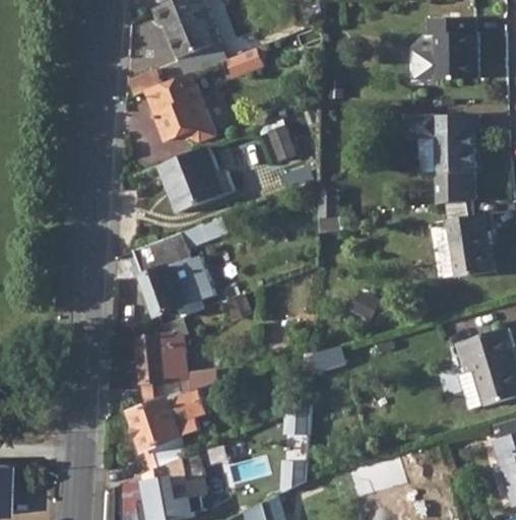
[(204,0),(173,0),(152,8),(159,26),(165,24),(178,60),(220,42),(204,0)]
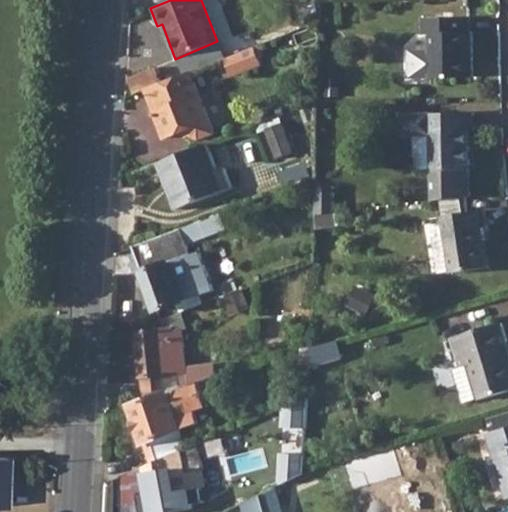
[(465,17),(419,18),(420,33),(427,33),(428,79),(471,77),(470,31),(465,31),(465,17)]
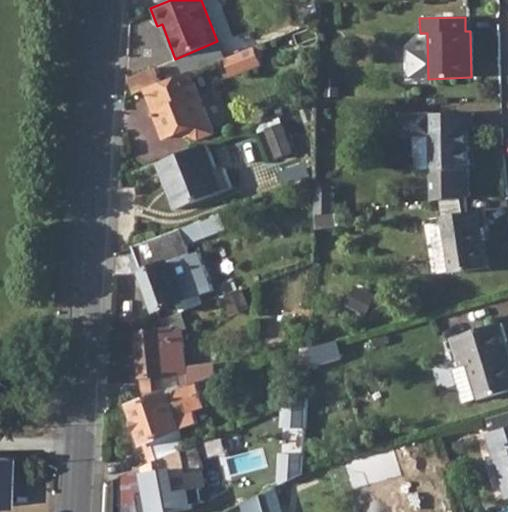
[(217,41),(175,59),(181,73),(223,57),(217,41)]
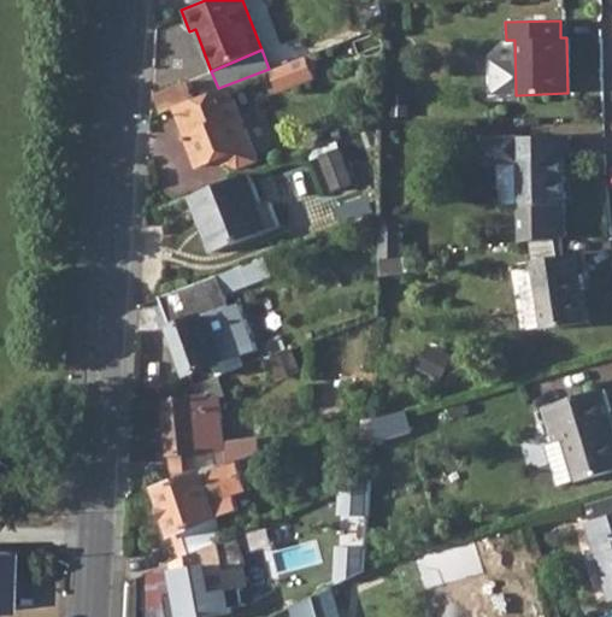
[(302,56),(286,62),(292,75),(309,68),(302,56)]
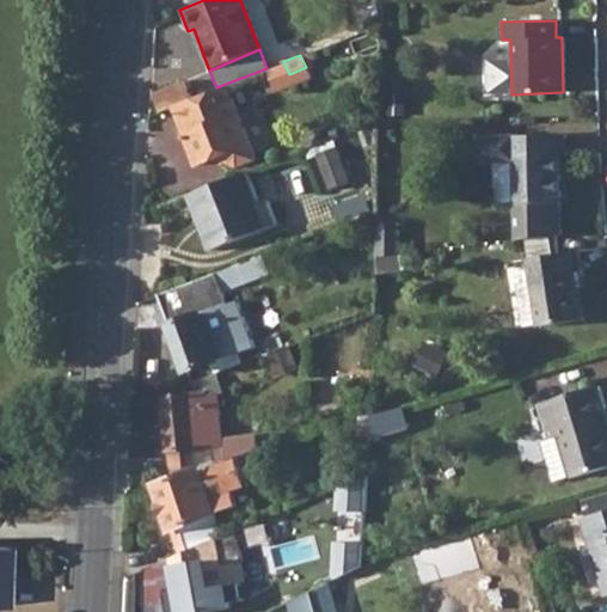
[(283,61),(267,68),(271,80),(289,74),(283,61)]
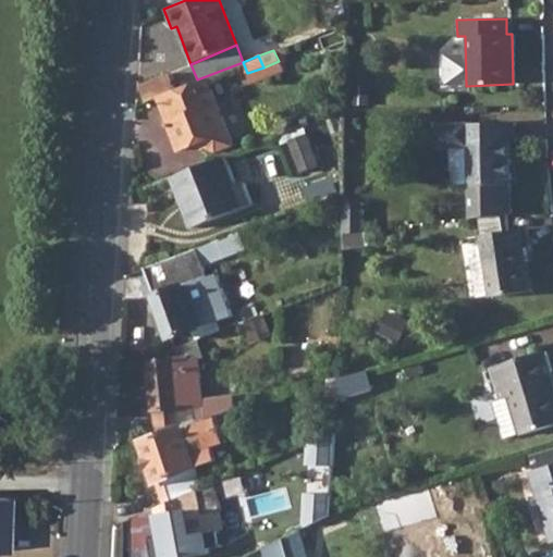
[(138,85),(144,100),(157,96),(171,90),(166,74),(138,85)]
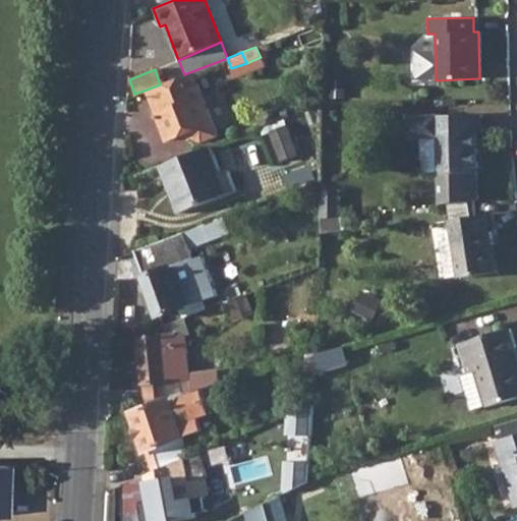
[(150,97),(183,83),(189,100),(199,97),(190,72),(160,84),(147,90),(150,97)]
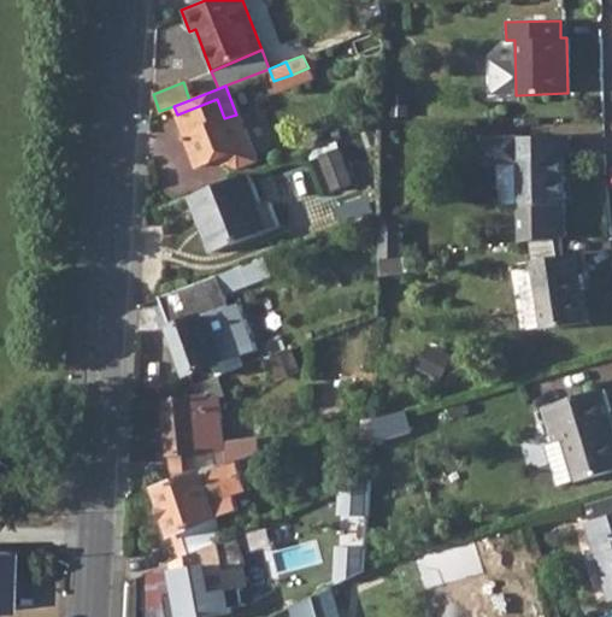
[(387,97),(386,116),(405,115),(406,97),(387,97)]
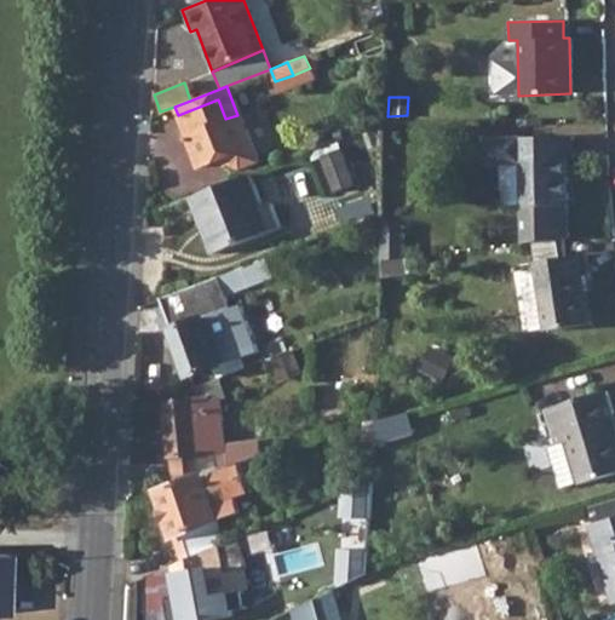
[(218,99),(178,115),(185,133),(183,135),(195,166),(226,154),(231,166),(237,167),(256,160),(237,115),(225,119),(218,99)]
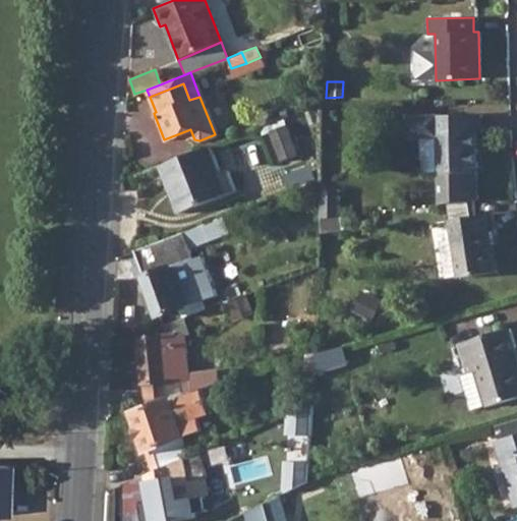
[(437,170),(438,204),(476,198),(474,132),(479,132),(478,114),(406,116),(406,135),(418,136),(420,171),(437,170)]
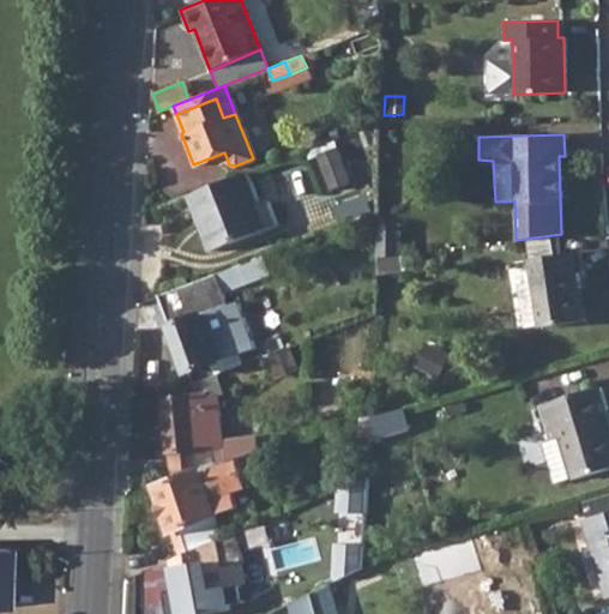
[(333,148),(317,154),(330,190),(348,182),(333,148)]
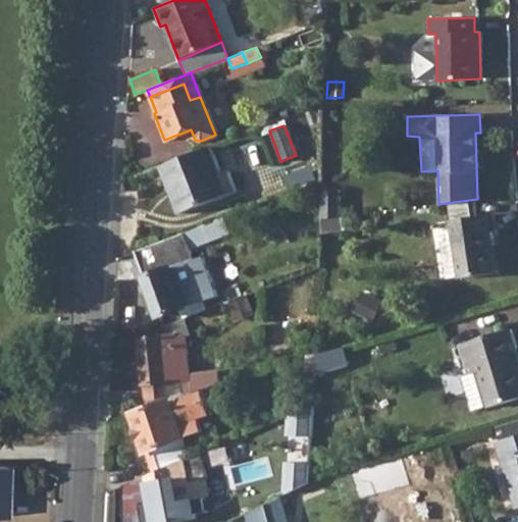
[(209,146),(156,166),(162,183),(165,183),(170,194),(167,195),(174,212),(232,189),(225,169),(218,172),(209,146)]
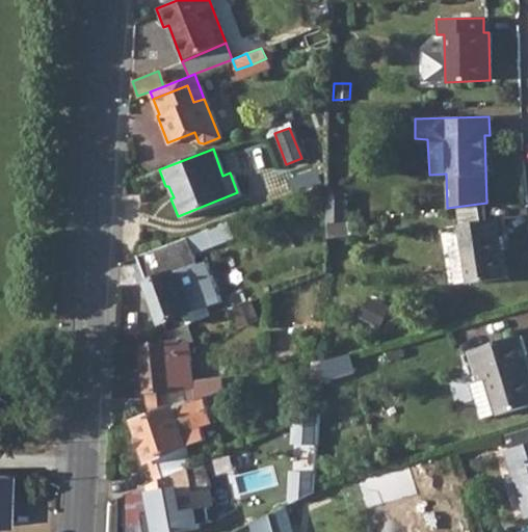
[(500,216),(457,223),(467,284),(506,276),(499,235),(503,235),(500,216)]
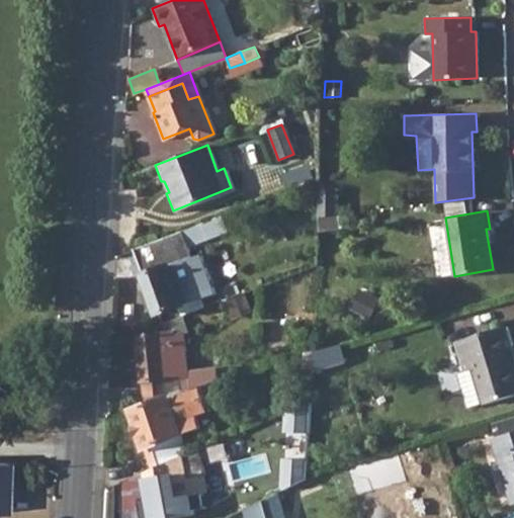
[(219,216),(133,248),(155,310),(177,301),(181,314),(204,306),(200,293),(209,289),(197,253),(189,256),(185,246),(225,232),(219,216)]
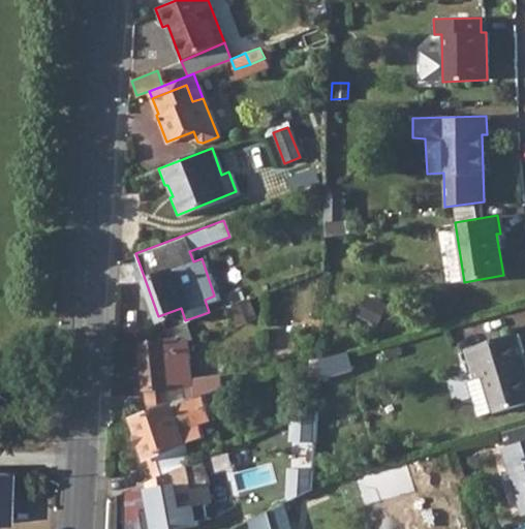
[(221,297),(224,307),(238,301),(235,290),(221,297)]
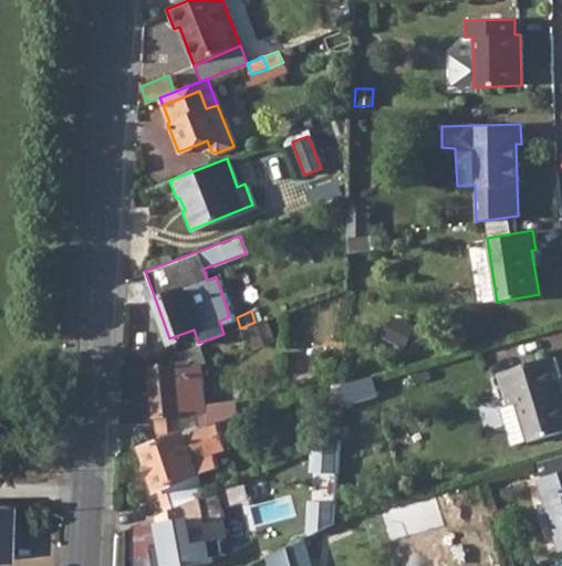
[(198,343),(146,364),(151,416),(153,415),(155,440),(214,421),(212,404),(201,406),(199,371),(190,371),(189,362),(203,360),(198,343)]
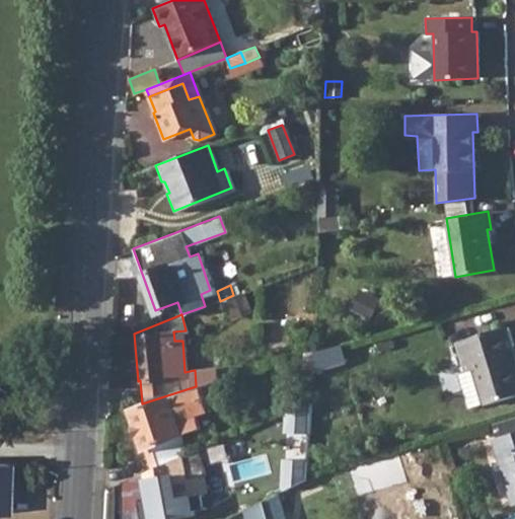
[(455,343),(464,372),(473,369),(484,404),(484,406),(514,396),(514,358),(506,327),(455,343)]
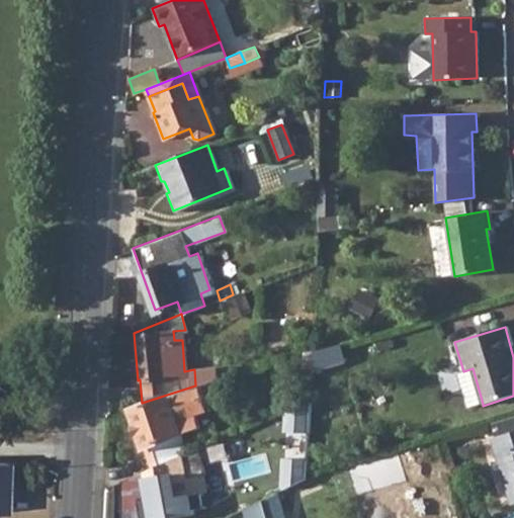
[(310,366),(310,369),(342,359),(338,343),(311,351),(310,366)]
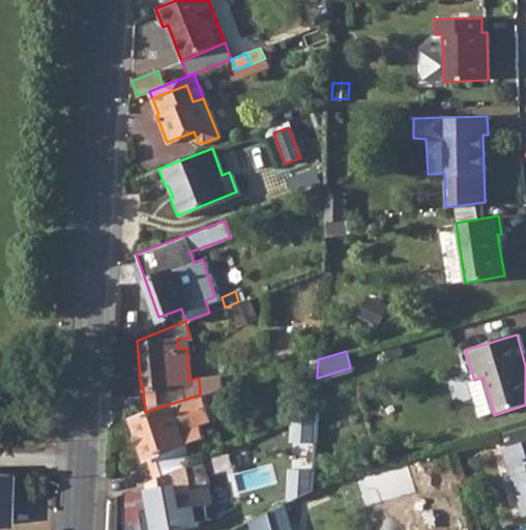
[(308,358),(307,375),(317,375),(318,359),(318,354),(308,358)]
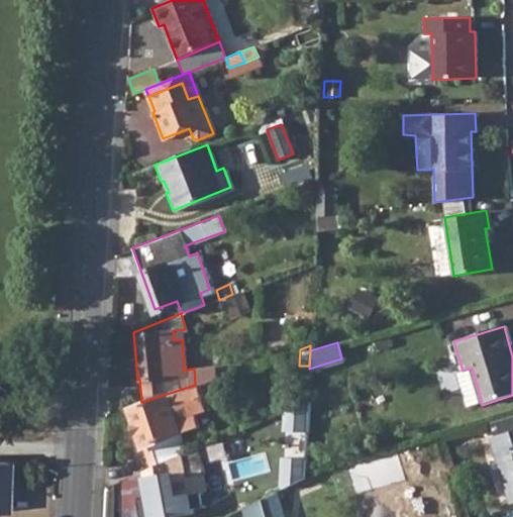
[(463,371),(455,375),(466,408),(482,403),(472,368),(463,371)]
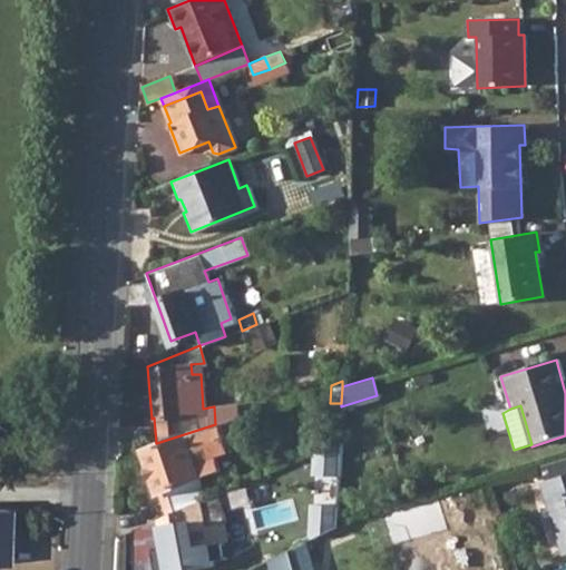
[(156,443),(138,450),(154,495),(157,493),(165,516),(203,499),(196,477),(215,470),(210,457),(224,451),(215,424),(156,443)]
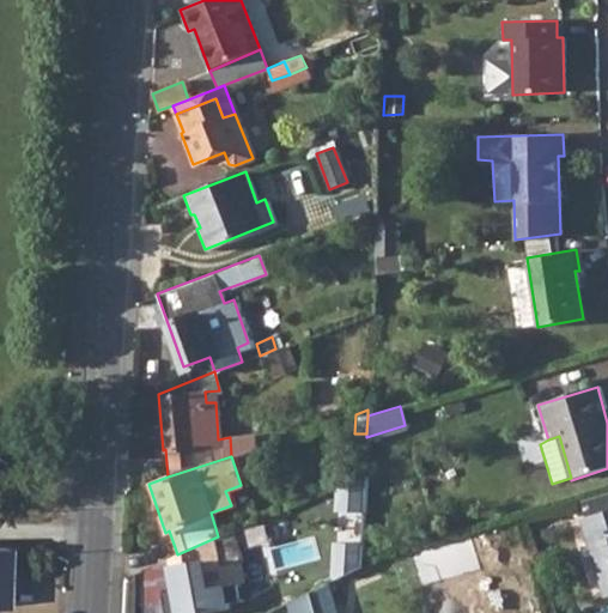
[(348,490),(347,503),(363,503),(363,491),(348,490)]
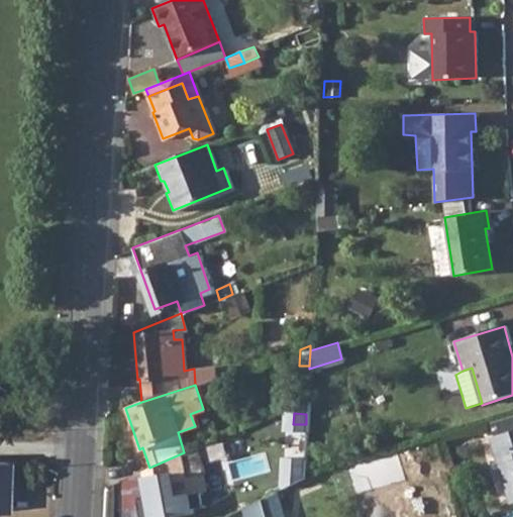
[(495,436),(512,430),(512,415),(491,422),(495,436)]
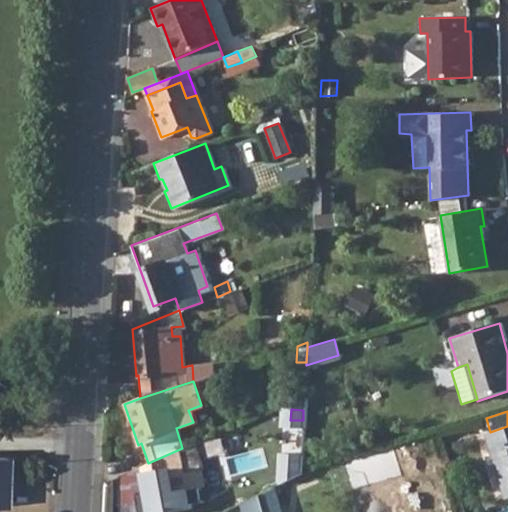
[(279,420),(278,434),(302,434),(303,420),(290,420),(279,420)]
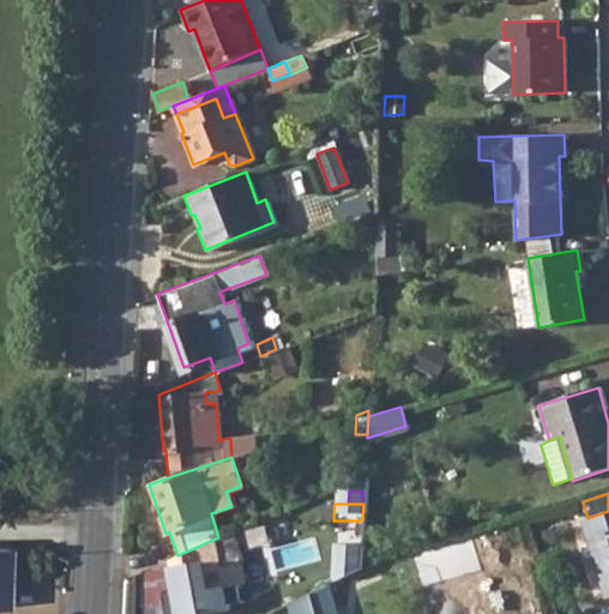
[(608,511),(588,518),(580,521),(603,597),(608,595),(608,511)]
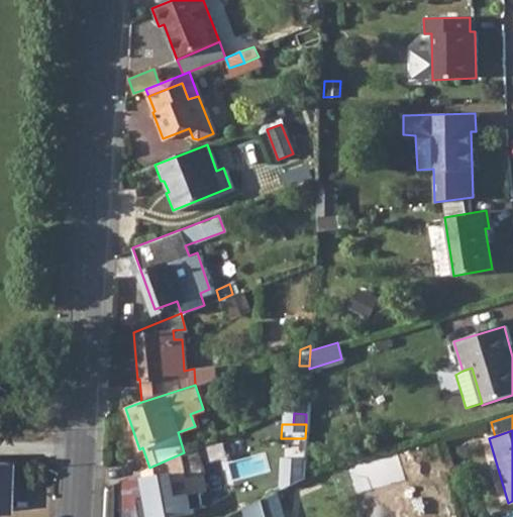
[(281,438),(278,485),(303,477),(305,438),(281,438)]
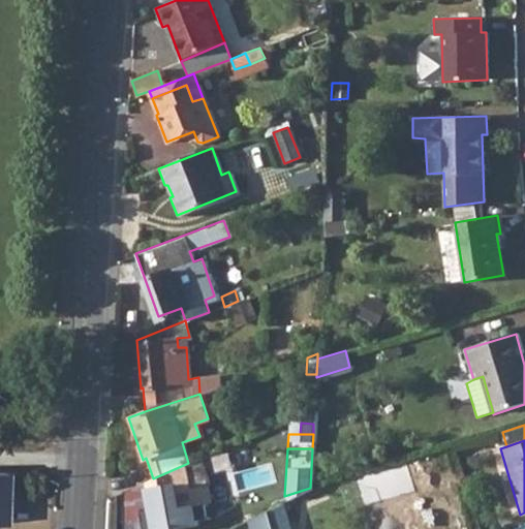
[(153,478),(145,481),(150,510),(137,514),(140,528),(143,528),(154,527),(153,528),(176,528),(196,525),(195,521),(205,519),(202,504),(198,488),(206,486),(199,458),(188,463),(153,478)]
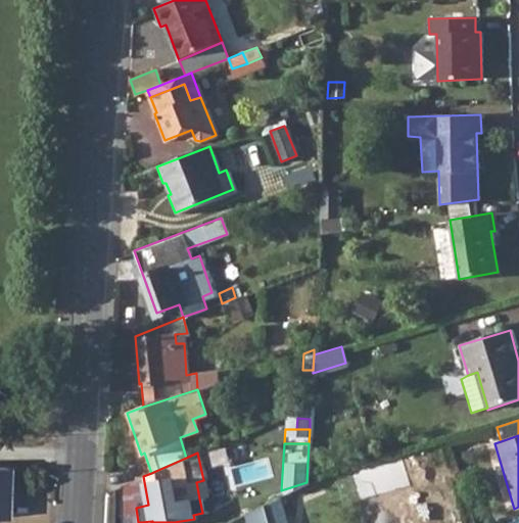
[(203,480),(196,482),(199,498),(207,497),(203,480)]
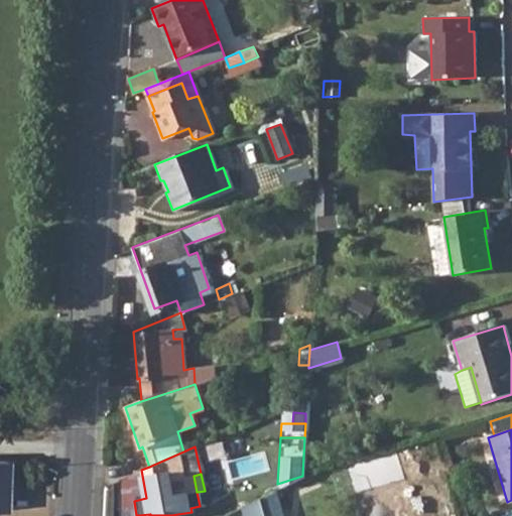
[(264,515),(259,499),(240,508),(242,515),(264,515)]
